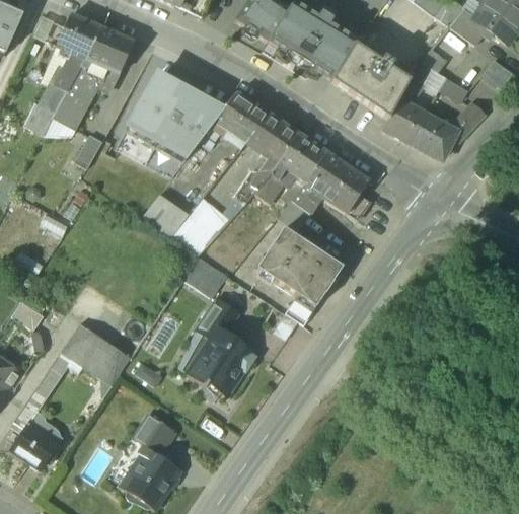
[(0,51),(3,53),(20,13),(0,4),(0,2),(1,0),(0,0),(0,51)]
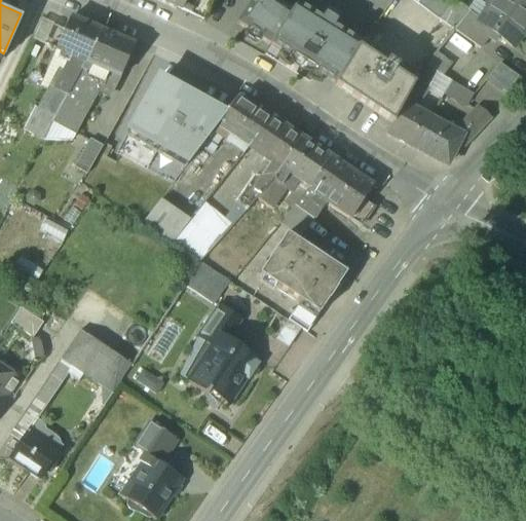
[(291,9),(277,0),(251,0),(237,21),(268,42),(269,42),(291,9)]
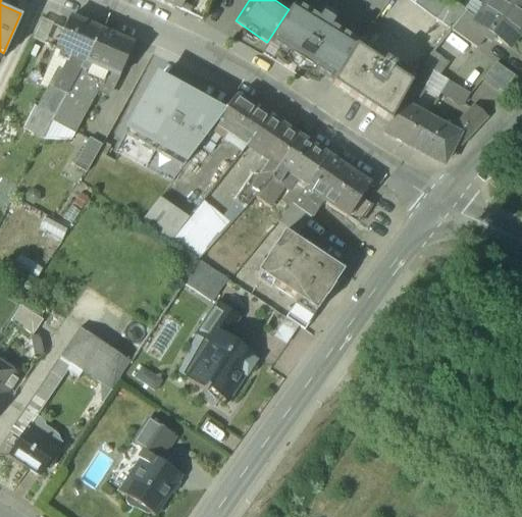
[(319,16),(295,0),(289,9),(267,42),(291,56),(290,58),(307,68),(308,66),(332,82),(332,81),(356,43),(358,39),(331,22),(333,19),(322,12),(319,16)]
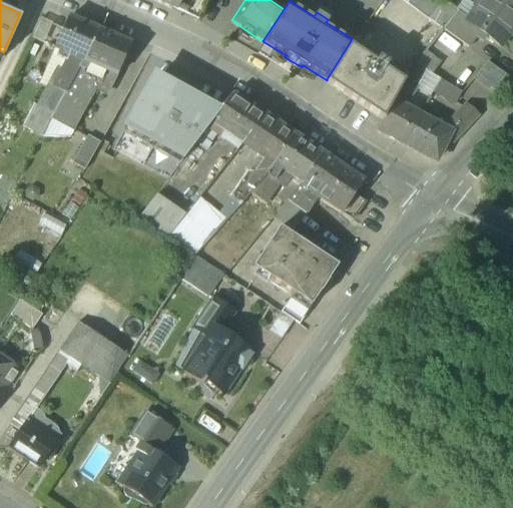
[(406,0),(429,16),(439,0),(406,0)]
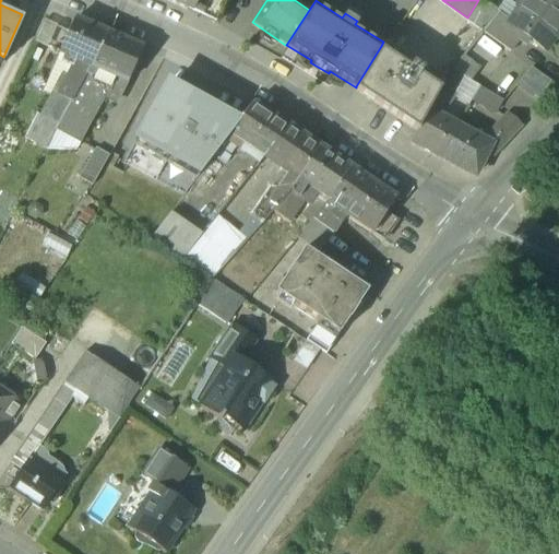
[(498,9),(485,0),(478,0),(467,18),(483,28),(498,10),(498,9)]
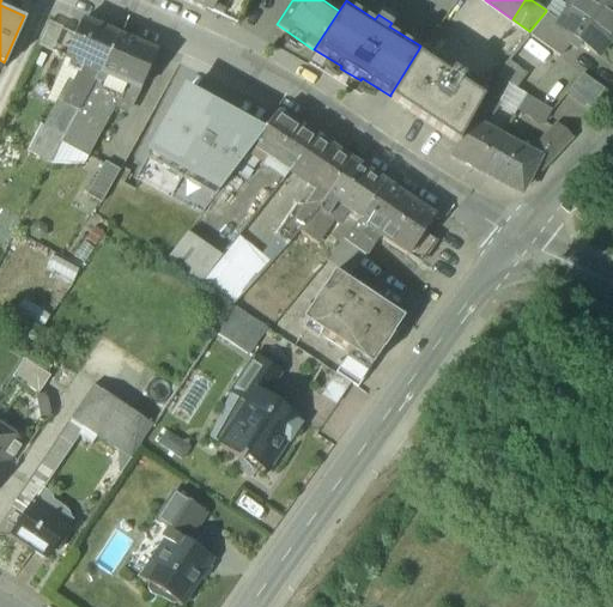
[(612,26),(612,2),(608,0),(568,0),(569,7),(559,20),(558,23),(580,38),(596,50),(604,40),(612,38),(611,30),(612,26)]
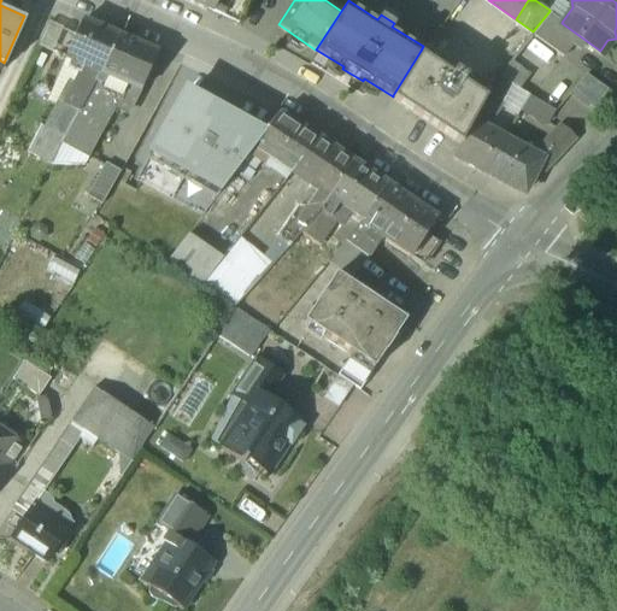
[(563,21),(550,11),(533,31),(563,54),(574,40),(580,45),(583,39),(562,23),(563,21)]
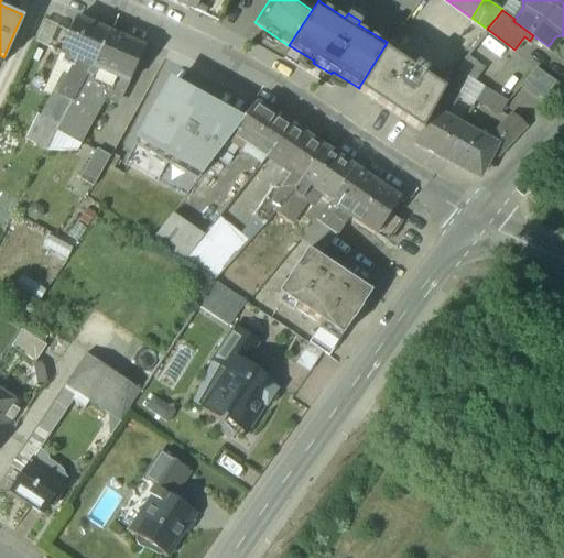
[(107,30),(75,15),(60,48),(60,50),(61,50),(77,57),(91,64),(107,30)]
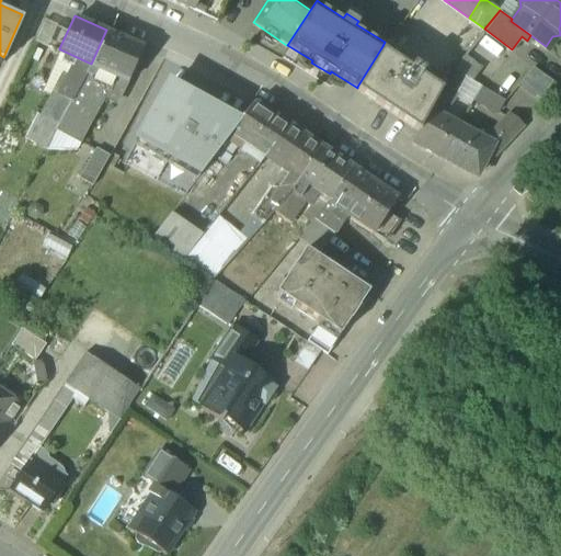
[(45,18),(36,37),(47,43),(56,23),(45,18)]
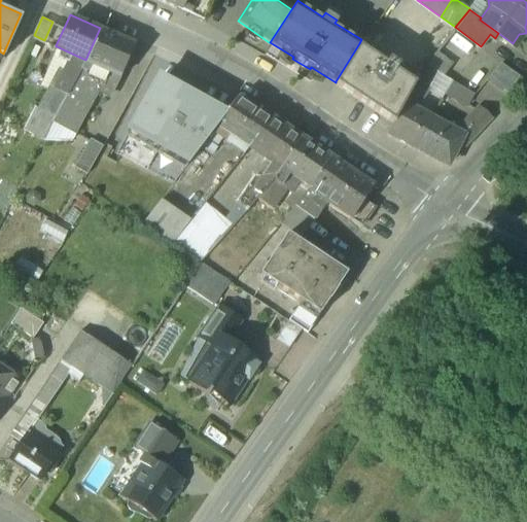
[(64,27),(53,22),(44,40),(56,45),(64,27)]
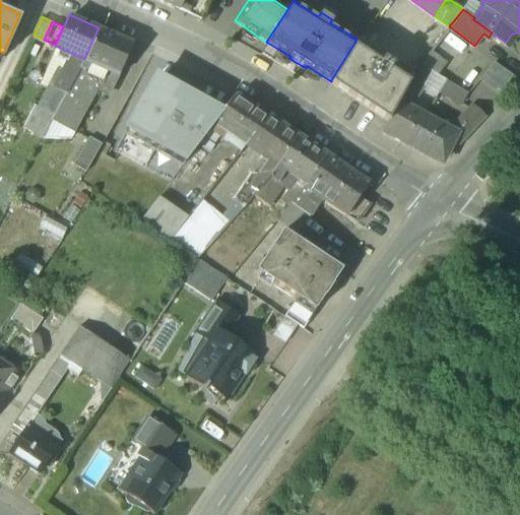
[(99,27),(84,59),(118,73),(132,42),(99,27)]
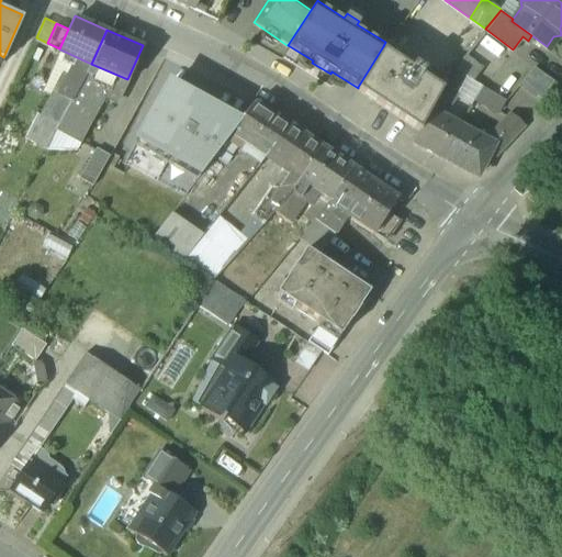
[(427,67),(416,60),(413,66),(383,46),(358,87),(422,129),(445,90),(446,87),(424,73),(427,67)]
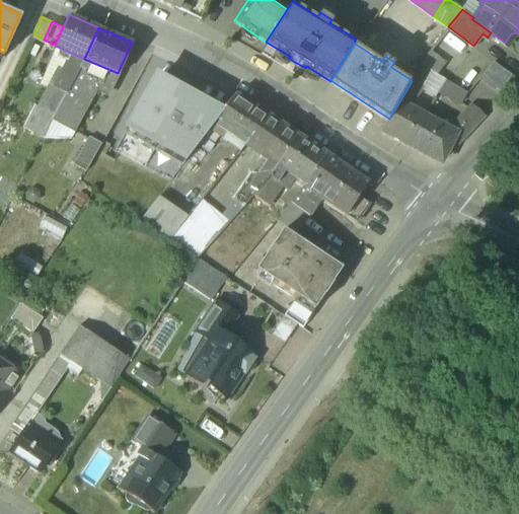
[(71,53),(56,46),(47,66),(56,70),(58,66),(63,68),(71,53)]
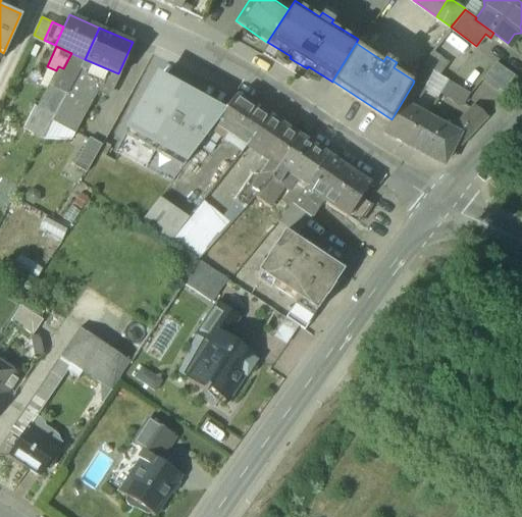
[(63,68),(54,86),(66,92),(85,59),(71,53),(63,68)]
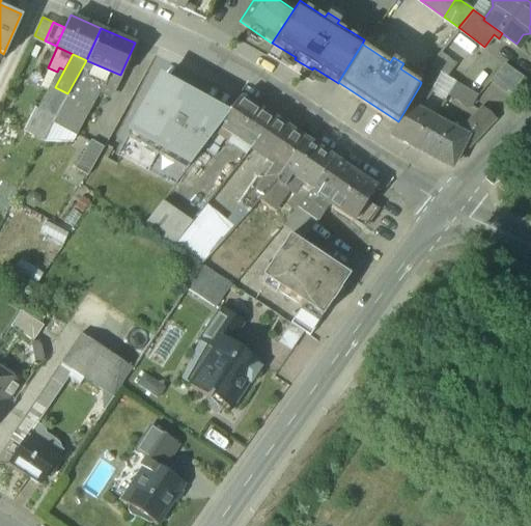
[(509,88),(521,73),(502,59),(492,75),(509,88)]
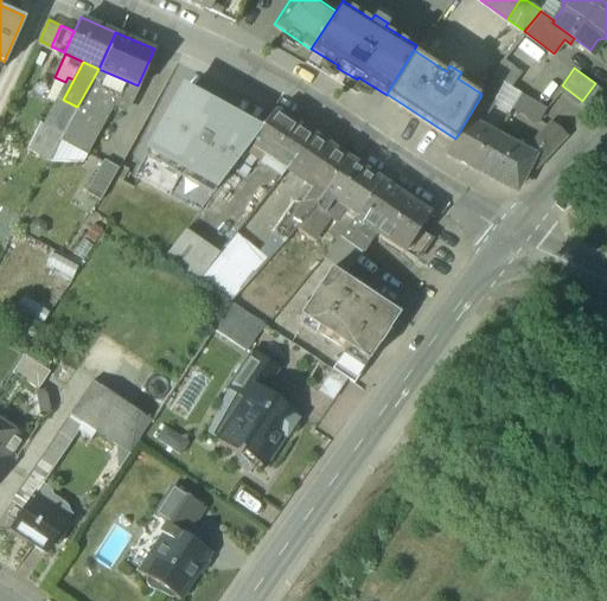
[(138,85),(98,69),(77,107),(63,133),(61,138),(84,151),(121,87),(135,93),(138,85)]
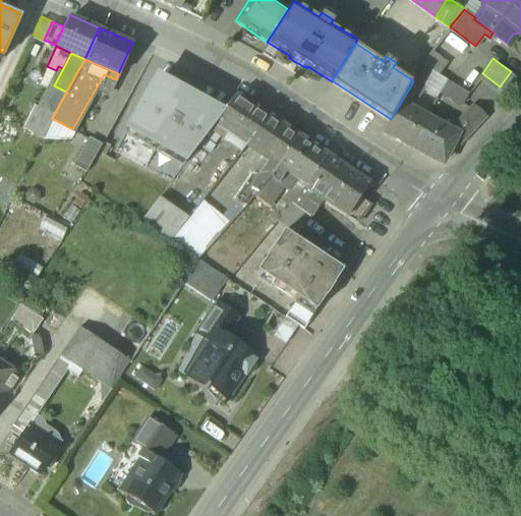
[(433,69),(424,63),(413,80),(412,83),(421,90),(433,69)]
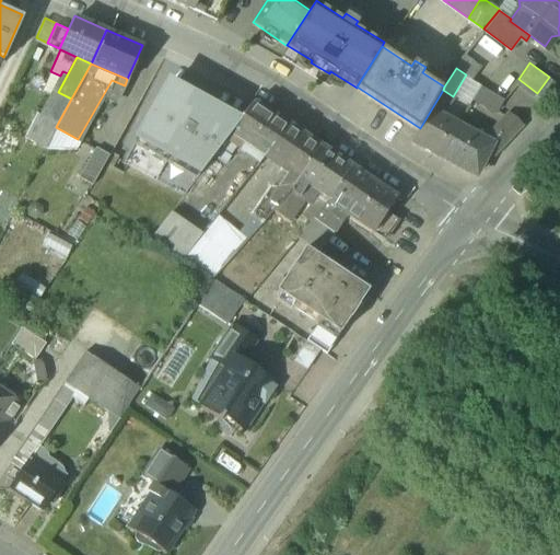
[(41,113),(39,113),(58,123),(71,99),(58,92),(68,73),(62,71),(60,76),(41,113)]
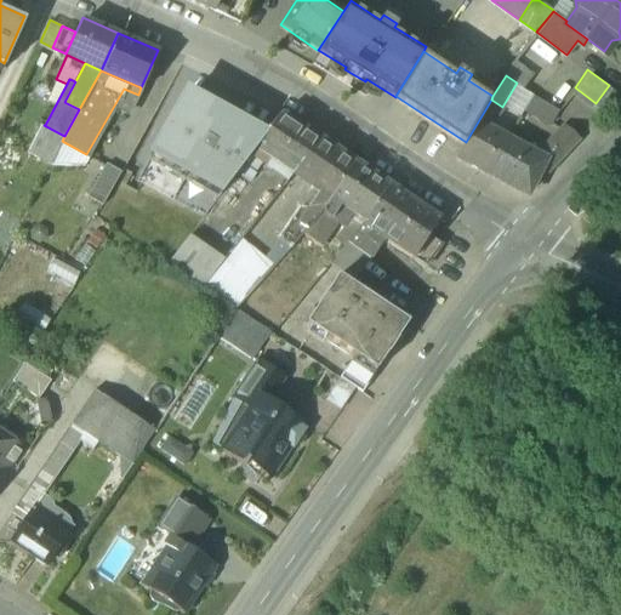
[(250,154),(265,134),(232,117),(234,113),(220,104),(217,109),(184,91),(153,149),(223,189),(250,154)]
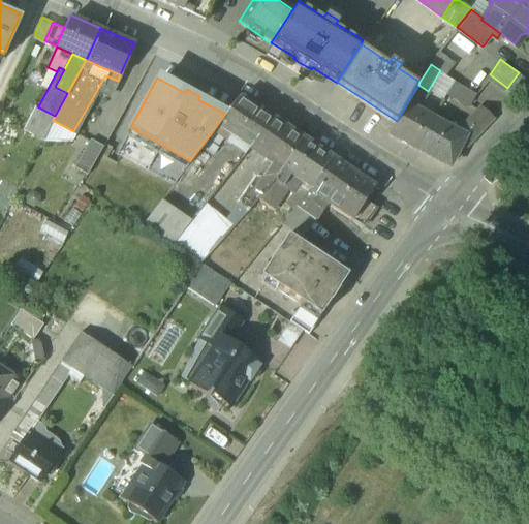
[(397,121),(392,130),(390,132),(417,147),(434,115),(418,106),(428,91),(418,85),(397,121)]
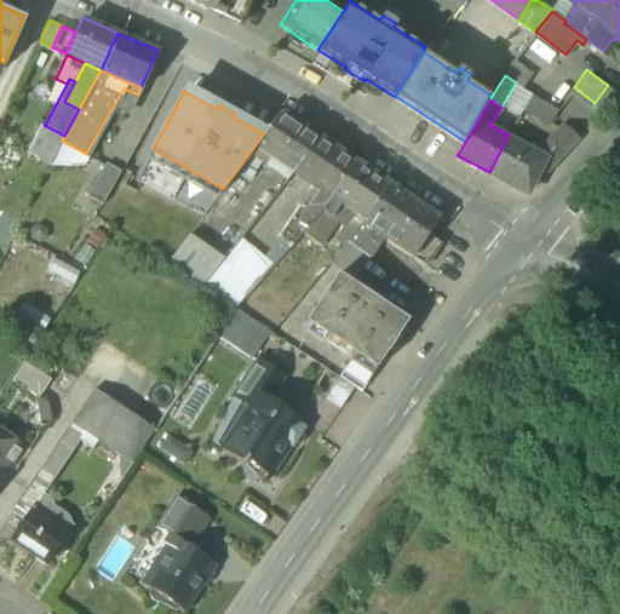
[(264,133),(250,154),(260,158),(264,154),(290,170),(292,168),(320,136),(282,110),(264,133)]
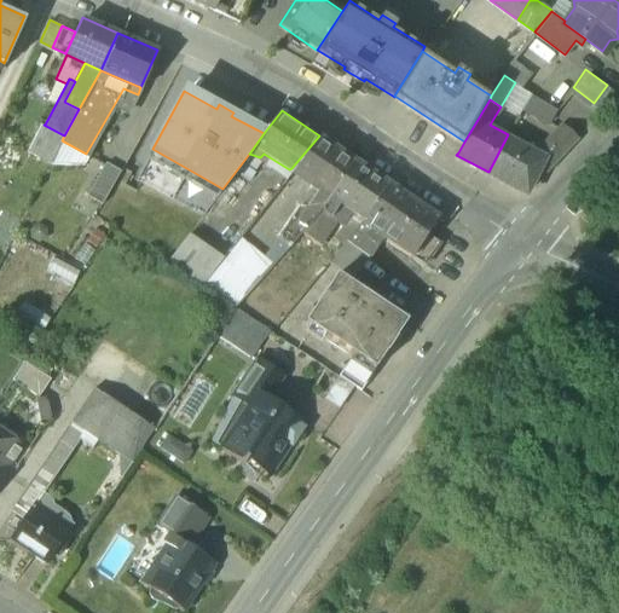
[(566,121),(549,139),(562,151),(578,134),(566,121)]
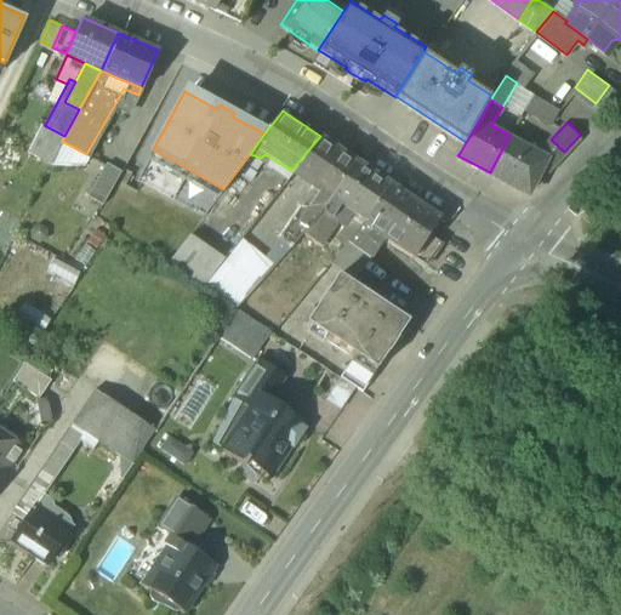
[(64,136),(44,125),(45,125),(41,123),(28,148),(51,161),(62,141),(64,136)]
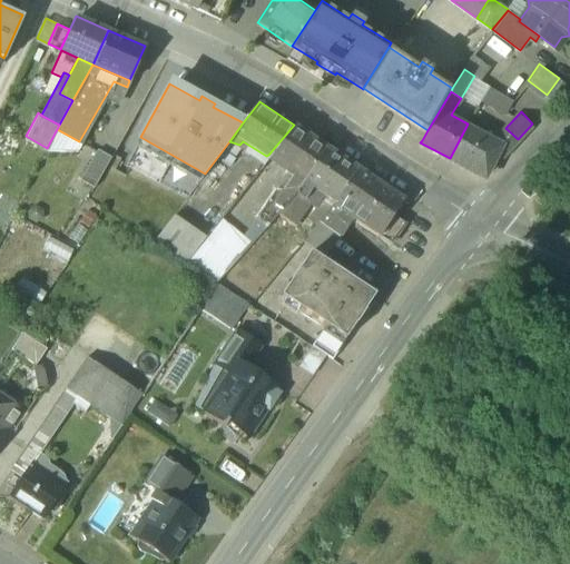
[(495,139),(468,124),(450,158),(480,174),(489,170),(498,150),(502,142),(495,139)]
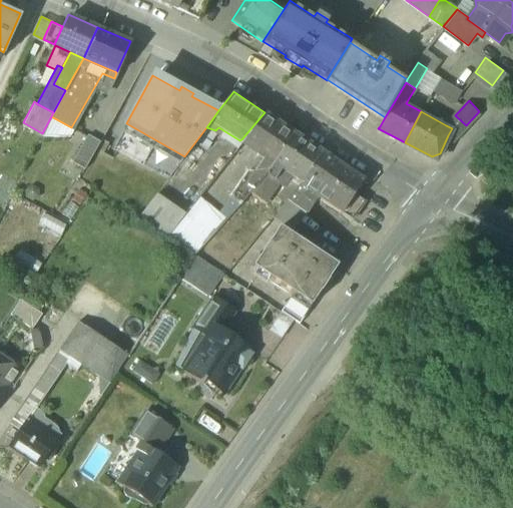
[(455,115),(450,111),(446,116),(450,120),(446,125),(452,128),(448,135),(453,139),(466,125),(455,115)]
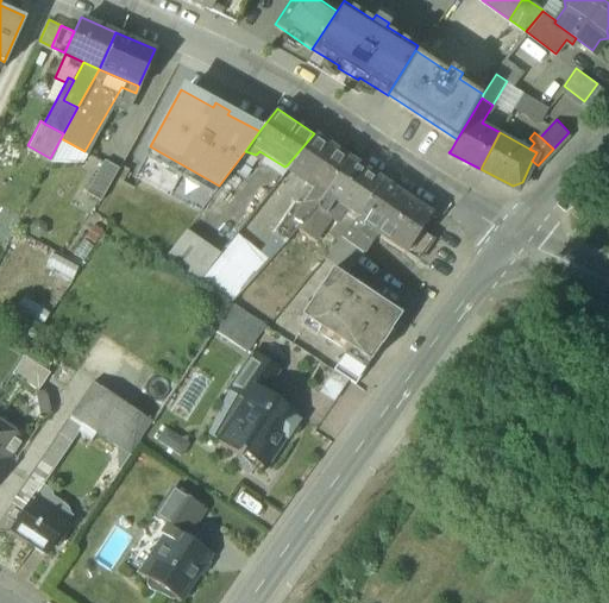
[(351,157),(314,133),(287,165),(314,184),(325,190),(351,157)]
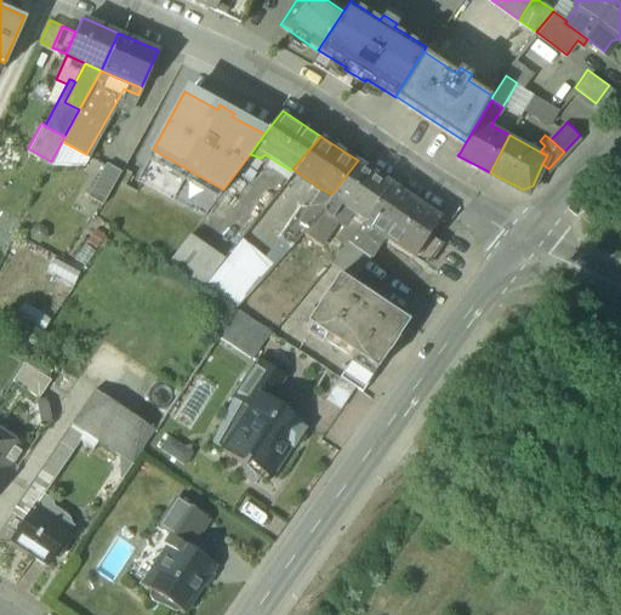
[(203,214),(223,189),(153,149),(138,177),(203,214)]
